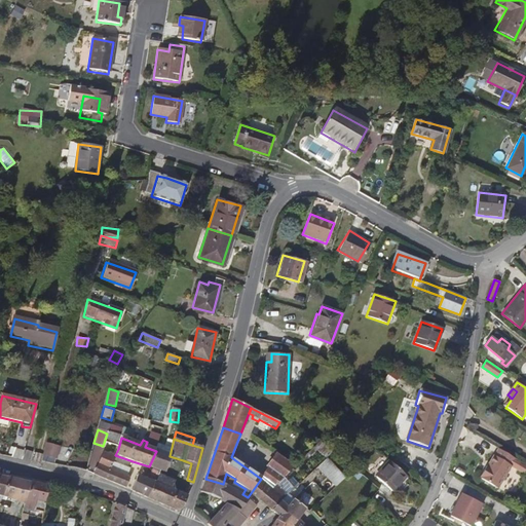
[(47,443),(43,456),(58,459),(62,447),(47,443)]
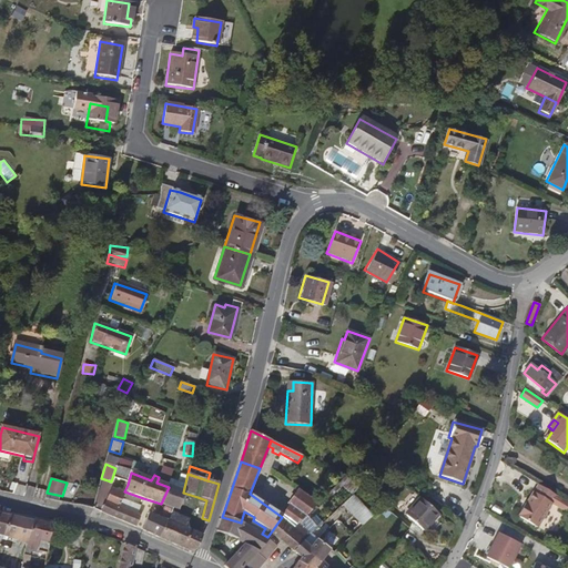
[(551,499),(555,494),(538,483),(525,503),(524,501),(517,514),(518,516),(535,527),(550,501),(551,499)]
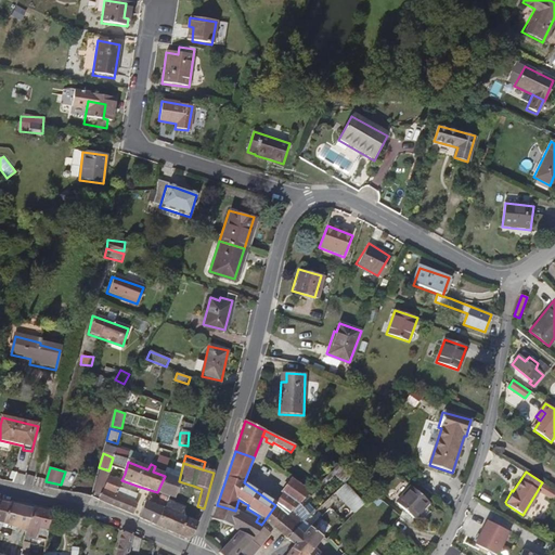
[(179,481),(165,476),(157,492),(162,494),(168,497),(175,499),(179,481)]
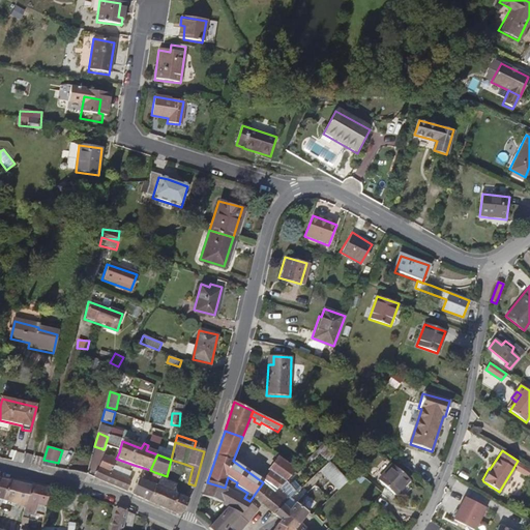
[(43,460),(41,467),(48,467),(57,469),(58,463),(43,460)]
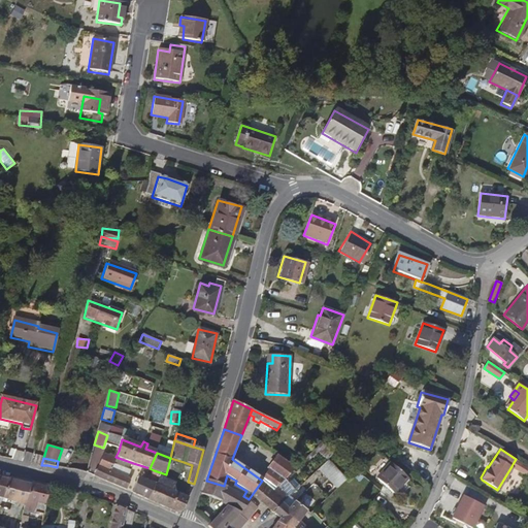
[(94,476),(126,491),(129,484),(130,481),(127,479),(110,472),(114,462),(101,458),(94,476)]
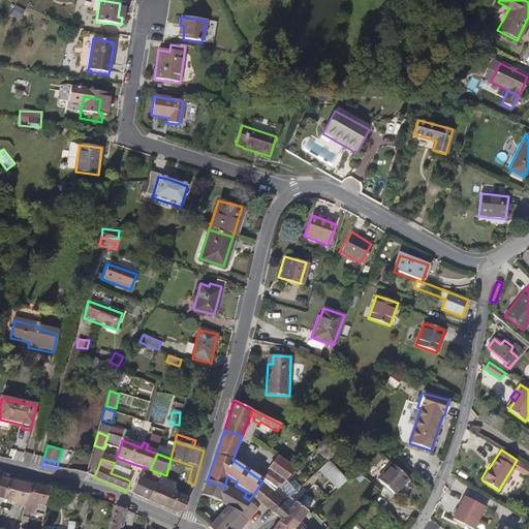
[(270,470),(271,471),(284,481),(296,471),(278,459),(270,470)]
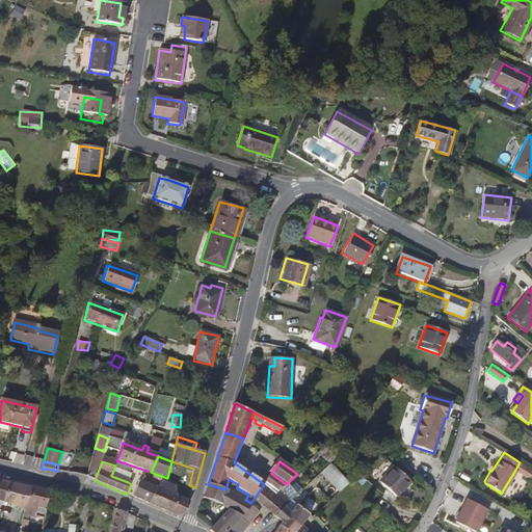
[(326,505),(348,485),(329,464),(308,486),(326,505)]
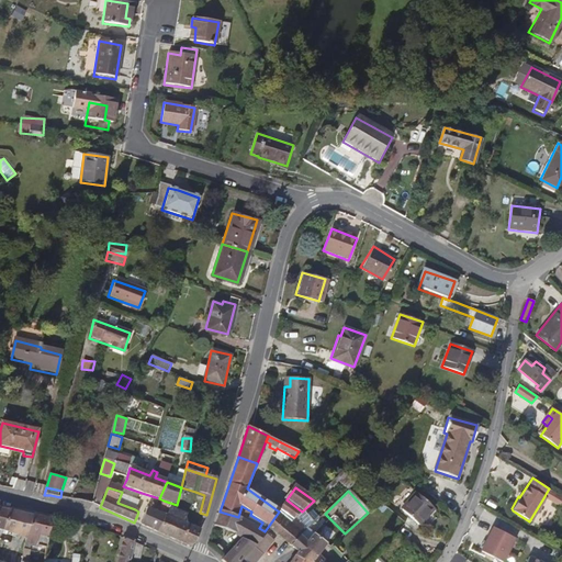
[(191,505),(201,508),(204,495),(195,492),(191,505)]
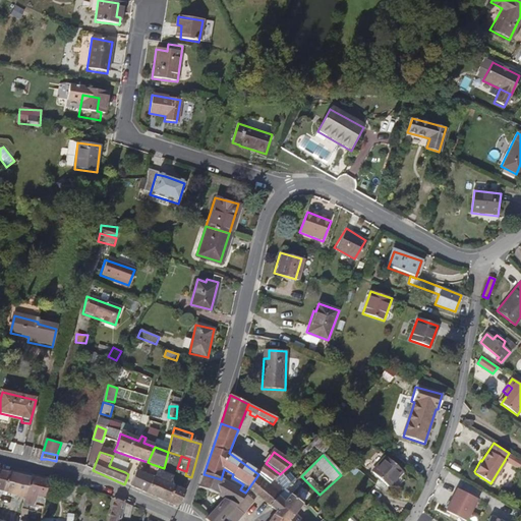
[(388,487),(401,472),(386,459),(372,474),(388,487)]
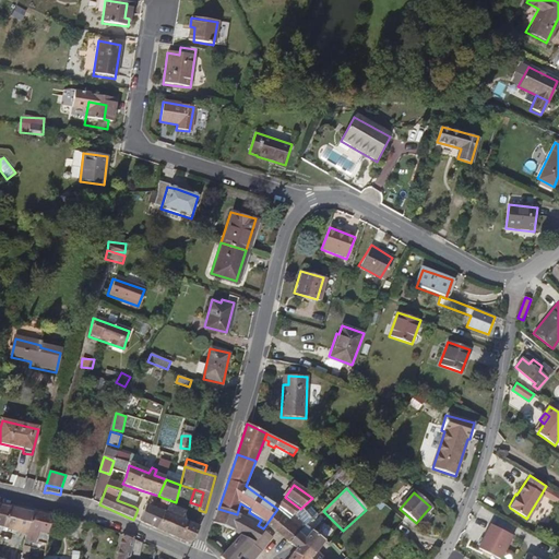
[(286,498),(277,509),(289,520),(300,509),(286,498)]
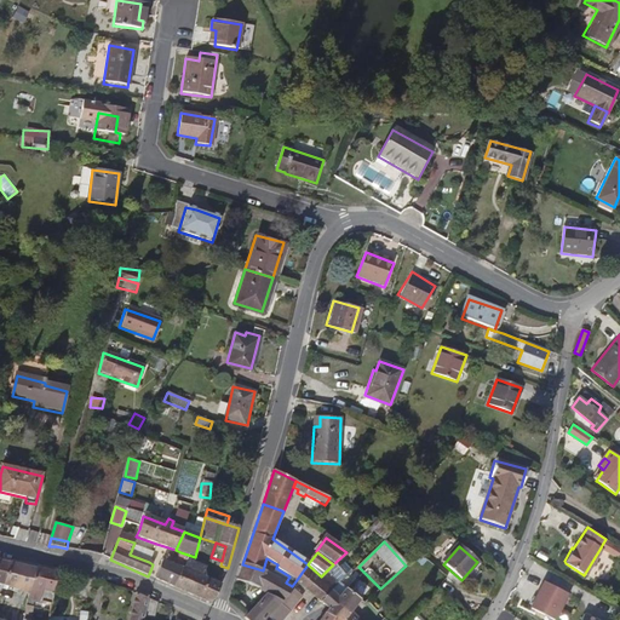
[(154,579),(174,587),(183,568),(185,560),(178,557),(174,564),(162,560),(154,579)]
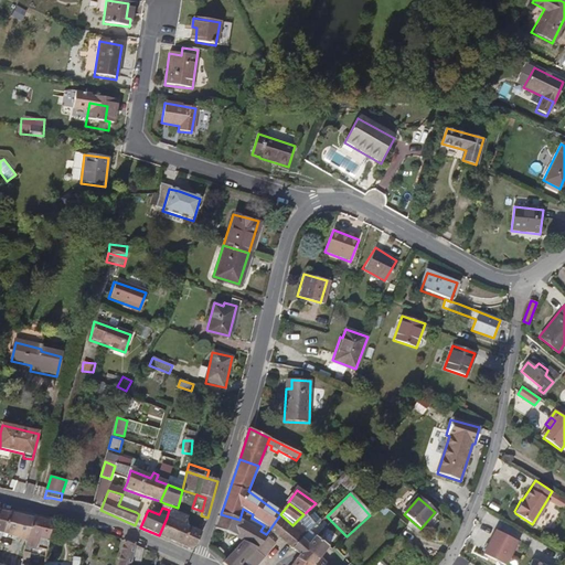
[(167,518),(183,525),(187,518),(169,510),(167,518)]
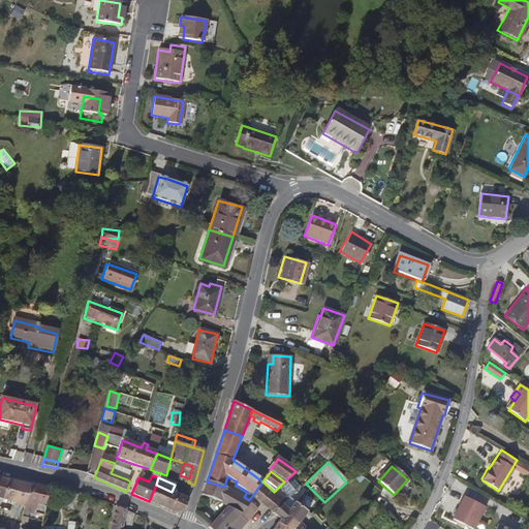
[(29,485),(7,480),(3,499),(24,506),(29,485)]
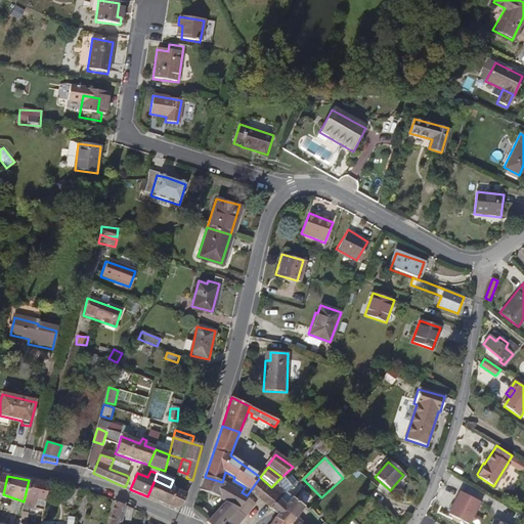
[(207,523),(224,523),(226,523),(236,511),(249,497),(247,495),(242,492),(222,482),(205,477),(199,494),(203,495),(204,492),(220,498),(224,503),(207,523)]
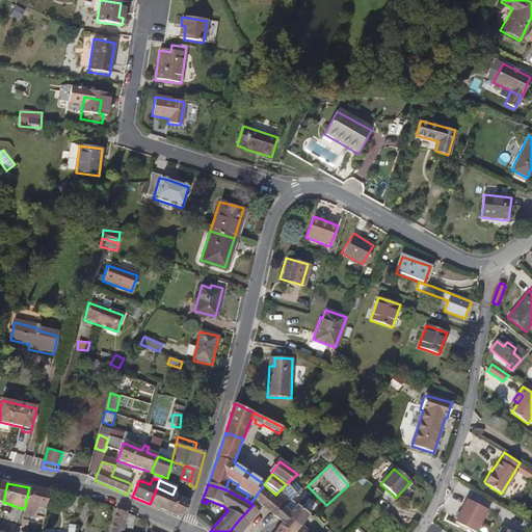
[(275,495),(264,484),(254,499),(275,517),(284,507),(272,498),(275,495)]
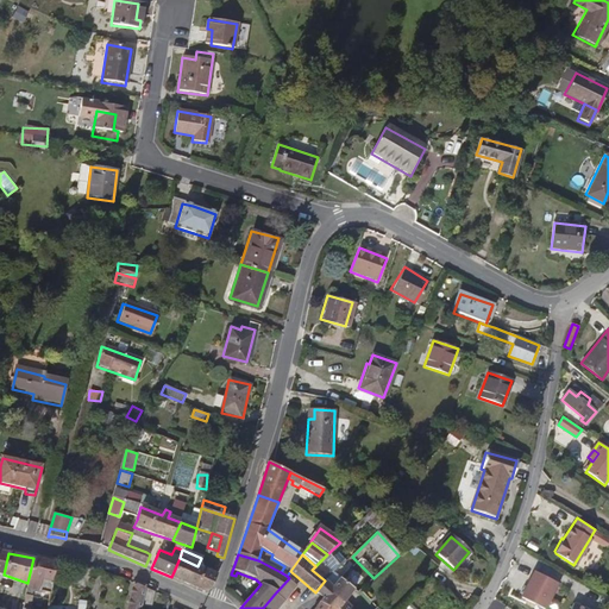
[(56,563),(33,558),(27,583),(26,588),(32,589),(50,594),(56,563)]
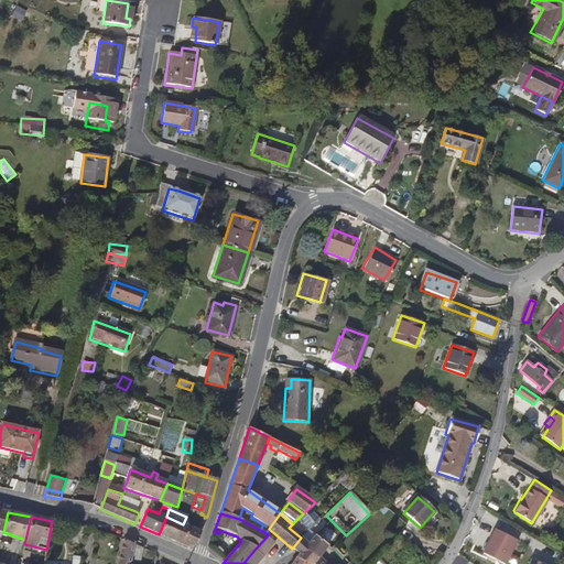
[(159,534),(191,548),(196,544),(201,532),(183,524),(166,517),(159,534)]
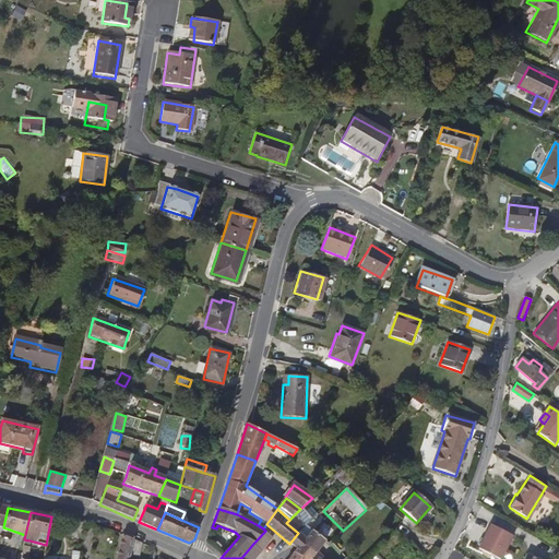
[(82,523),(70,521),(68,540),(80,543),(82,523)]
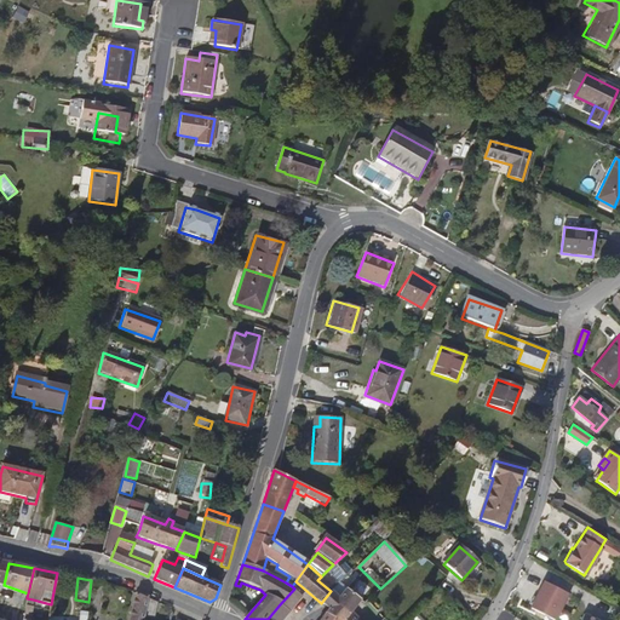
[(544,583),(532,608),(555,619),(560,609),(567,613),(574,600),(567,595),(568,593),(544,583)]
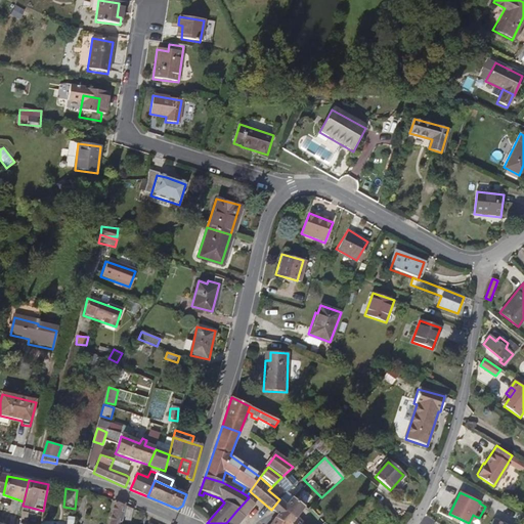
[(236,511),(244,518),(252,510),(249,507),(253,501),(249,497),(236,511)]
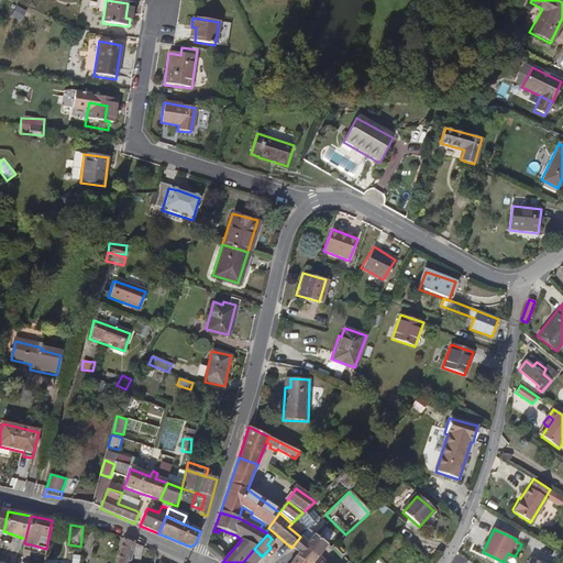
[(304,548),(317,558),(327,547),(313,536),(307,543),(300,537),(291,548),(299,554),(304,548)]
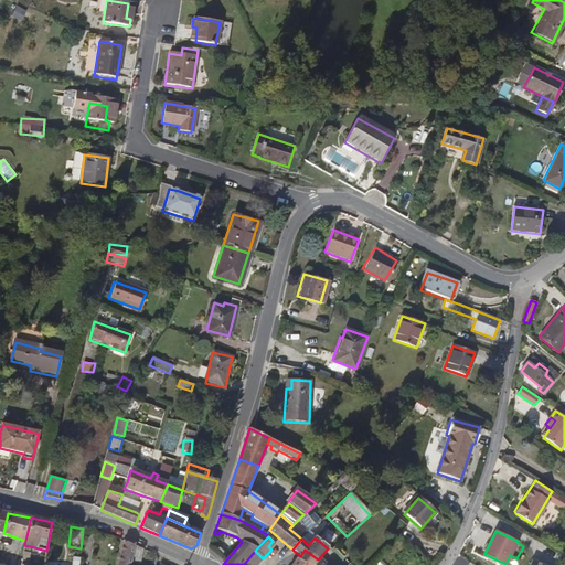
[(134,545),(123,541),(117,564),(130,564),(130,562),(134,545)]
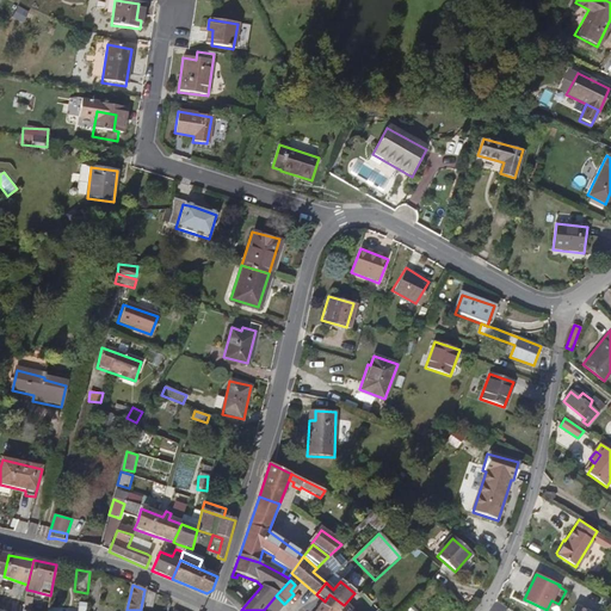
[(155,594),(144,590),(141,608),(152,610),(155,594)]
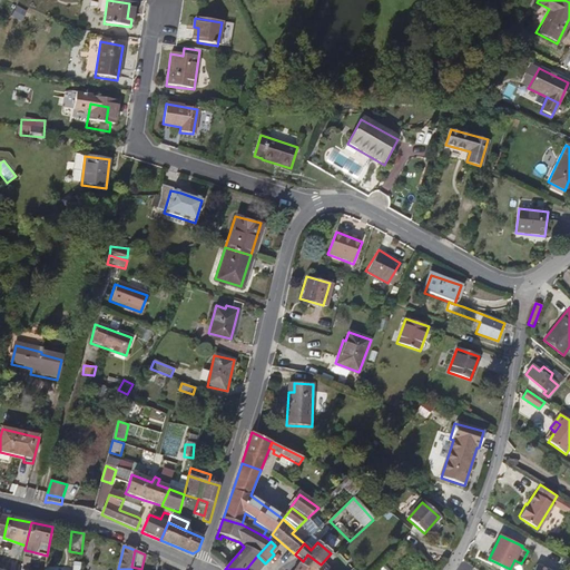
[(305,569),(316,569),(321,564),(307,554),(303,561),(300,566),(305,569)]
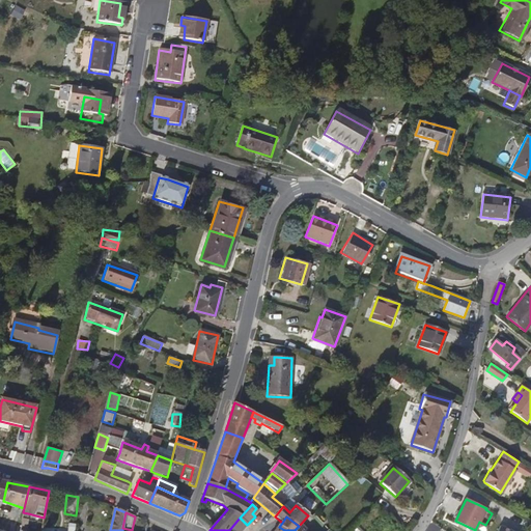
[(229,530),(230,530),(241,530),(247,525),(240,518),(229,530)]
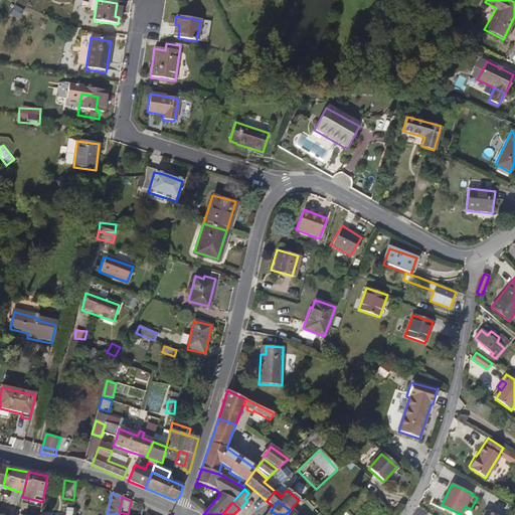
[(25,514),(26,504),(21,503),(18,514),(25,514)]
